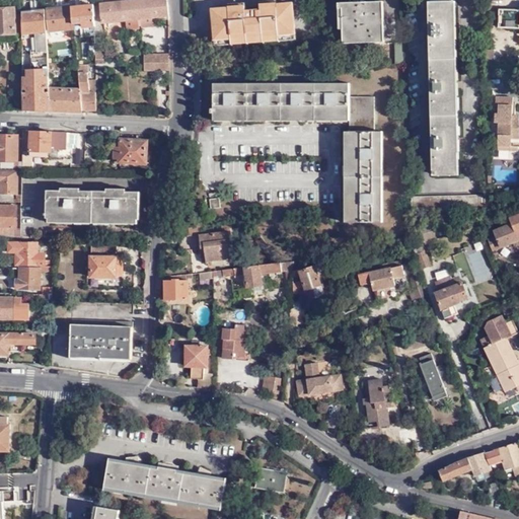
[(89,4),(88,0),(78,0),(79,5),(71,6),(73,28),(80,27),(80,38),(85,38),(84,26),(95,26),(94,3),(89,4)]
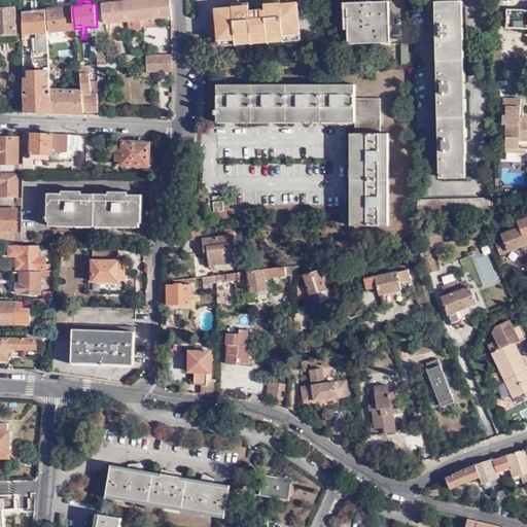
[(169,0),(120,0),(102,2),(104,23),(127,21),(128,28),(150,26),(150,19),(155,19),(156,22),(169,21),(169,24),(171,24),(169,0)]
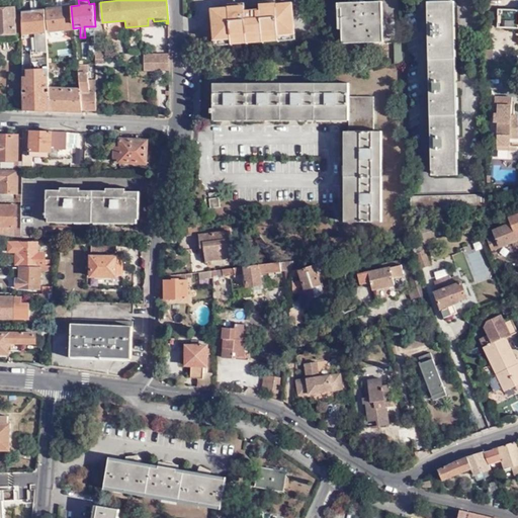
[(384,40),(382,0),(344,1),(345,41),(384,40)]
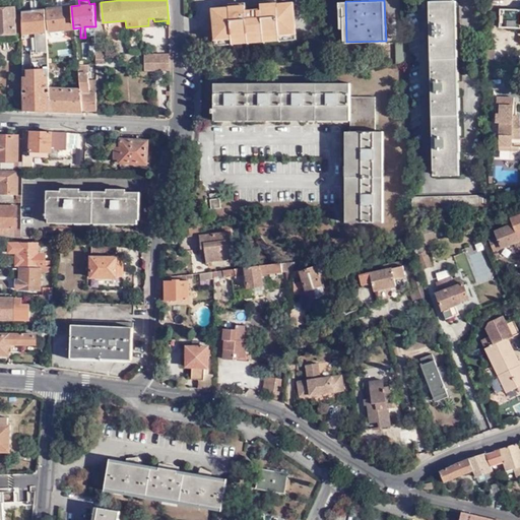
[(296,34),(293,2),(275,4),(275,3),(260,4),(260,9),(246,10),(245,5),(228,7),(228,8),(211,9),(214,41),(215,41),(216,46),(295,39),(294,34),(296,34)]
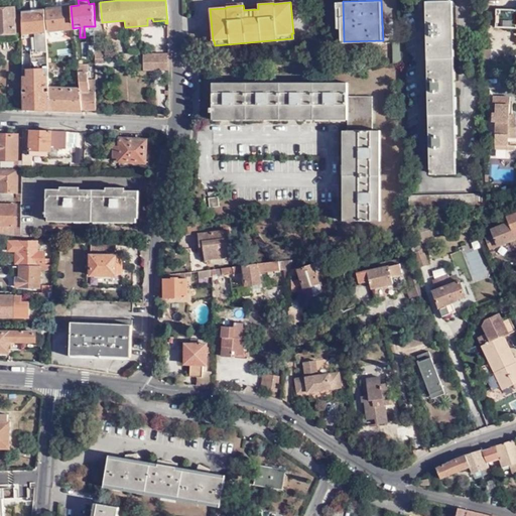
[(448,3),(426,4),(432,172),(454,171),(448,3)]
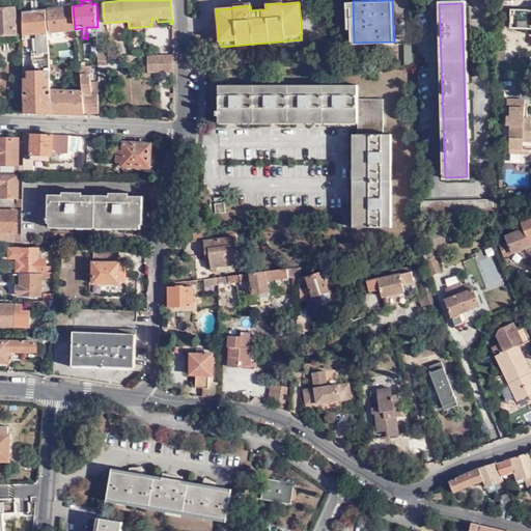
[(75,29),(73,6),(48,9),(50,31),(75,29)]
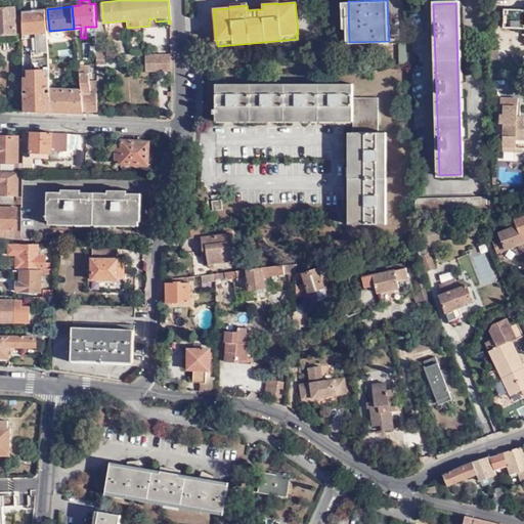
[(16,40),(14,8),(0,9),(0,40),(3,41),(4,50),(8,50),(8,40),(16,40)]
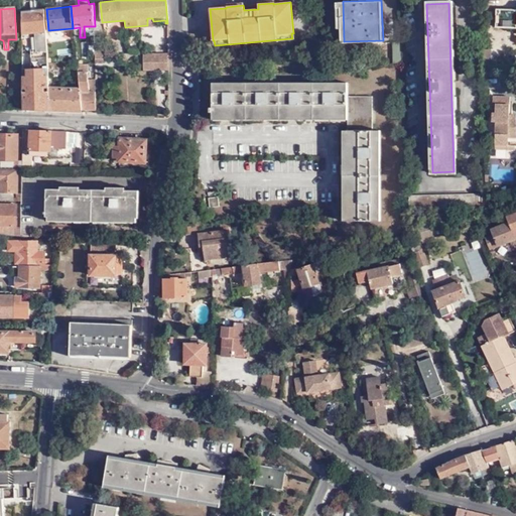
[(515,8),(495,9),(494,26),(515,26),(515,8)]
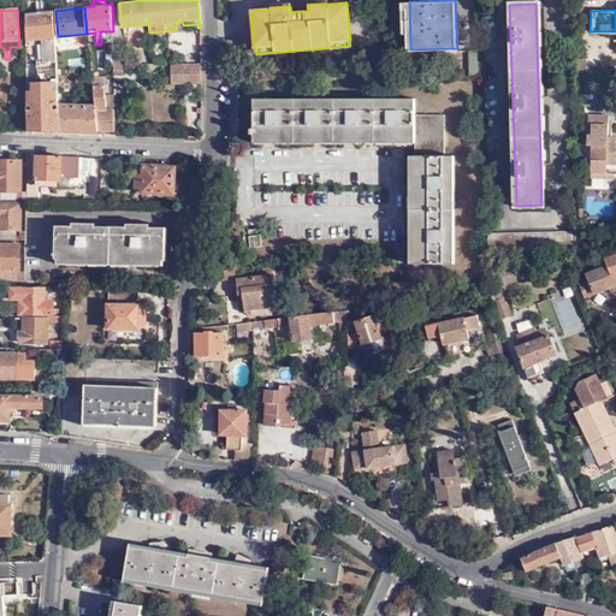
[(55,64),(53,12),(25,15),(25,41),(42,40),(43,63),(55,64)]
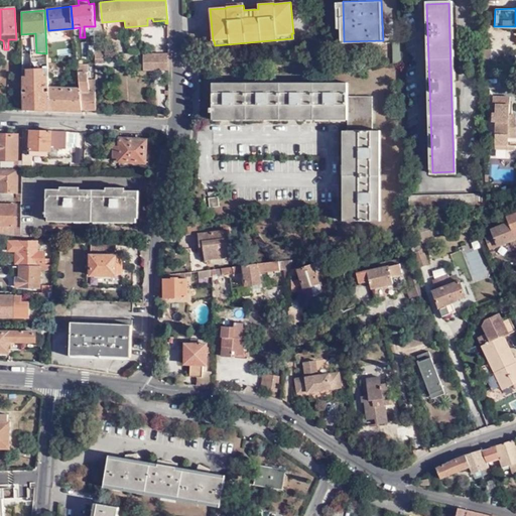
[(21,54),(30,54),(30,52),(29,52),(29,38),(21,38),(21,54)]
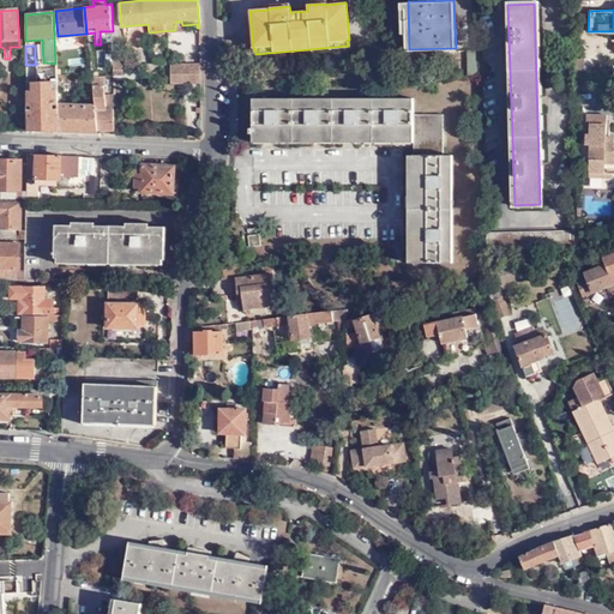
[(573,83),(583,83),(584,58),(575,56),(573,83)]
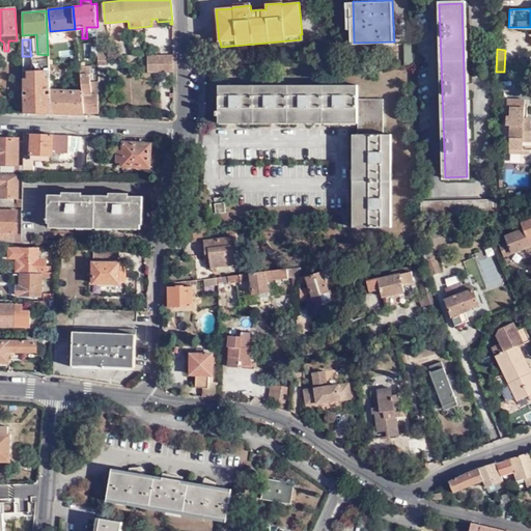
[(172,72),(172,54),(146,53),(146,72),(172,72)]
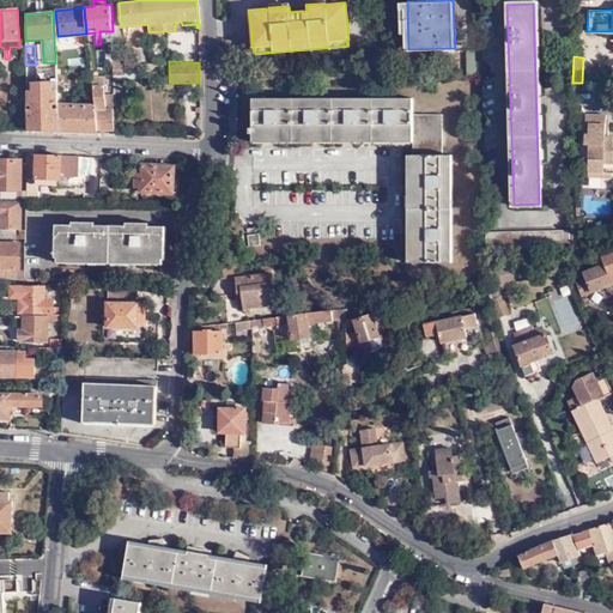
[(26,129),(59,132),(58,104),(55,64),(43,62),(36,62),(36,65),(36,83),(26,83),(26,129)]
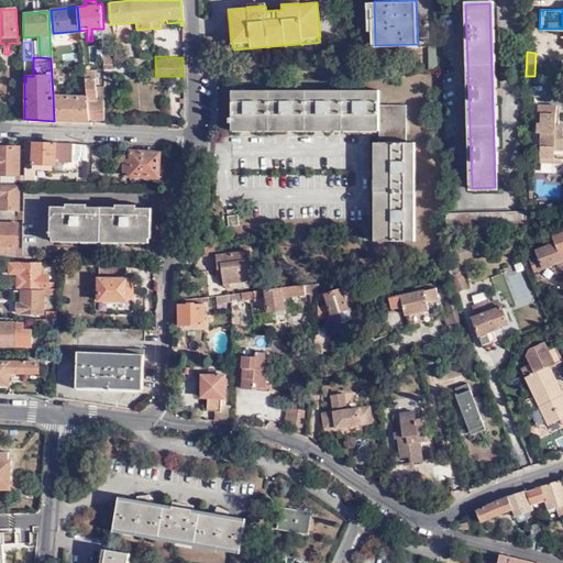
[(89,122),(106,122),(105,100),(95,100),(94,69),(84,69),(87,97),(89,122)]
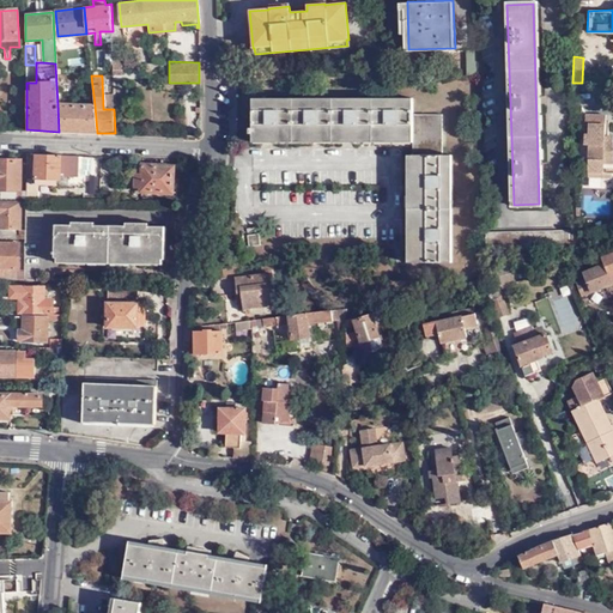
[(413,98),(254,98),(254,128),(252,127),(252,133),(254,134),(254,140),(254,143),(412,143),(412,149),(405,149),(406,262),(451,262),(451,156),(443,155),(443,114),(413,114),(413,98)]
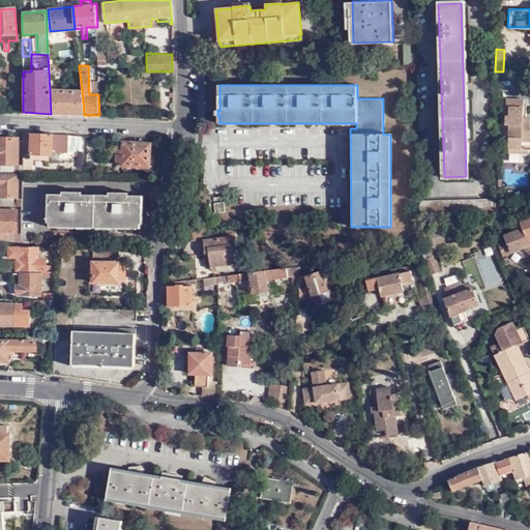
[(51,114),(84,115),(82,91),(50,90),(51,114)]
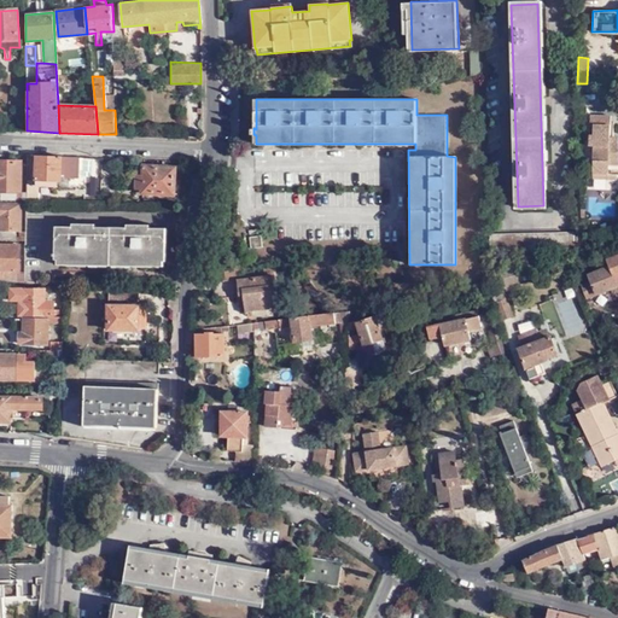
[(592,176),(606,178),(607,173),(616,174),(617,173),(617,144),(617,145),(617,141),(608,141),(608,136),(610,115),(589,114),(588,144),(593,145),(592,176)]
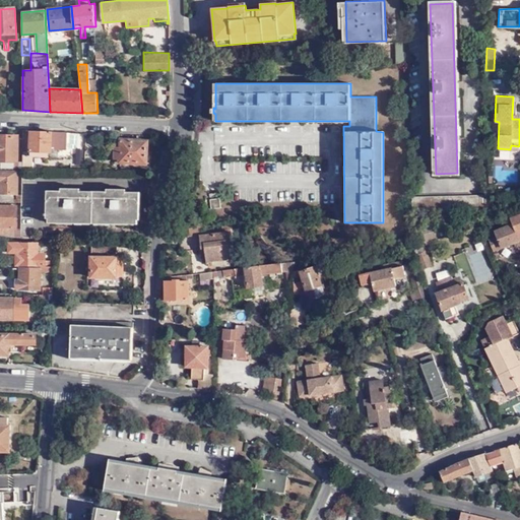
[(58,132),(29,130),(28,150),(28,151),(47,151),(50,151),(50,149),(57,149),(58,132)]
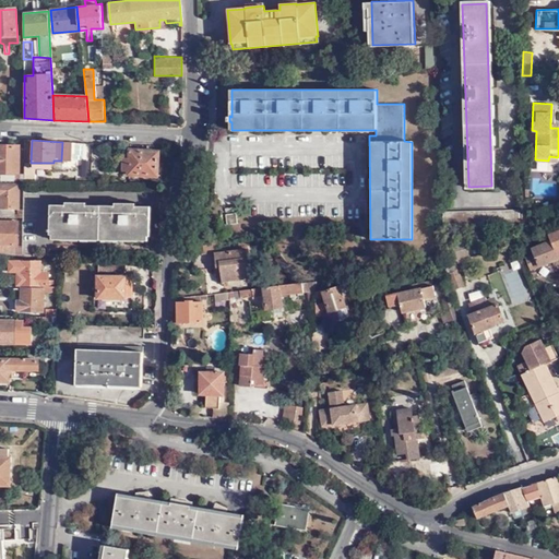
[(0,179),(18,180),(23,180),(23,174),(18,174),(18,145),(0,145),(0,179)]
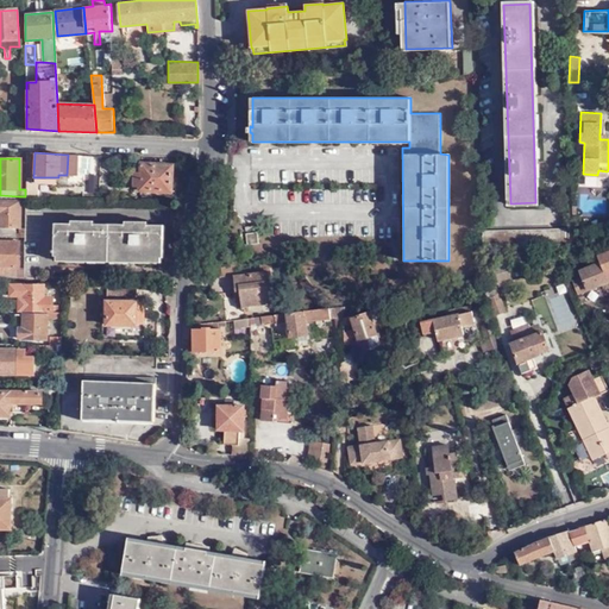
[(173,165),(143,164),(142,175),(142,186),(142,190),(171,192),(173,165)]
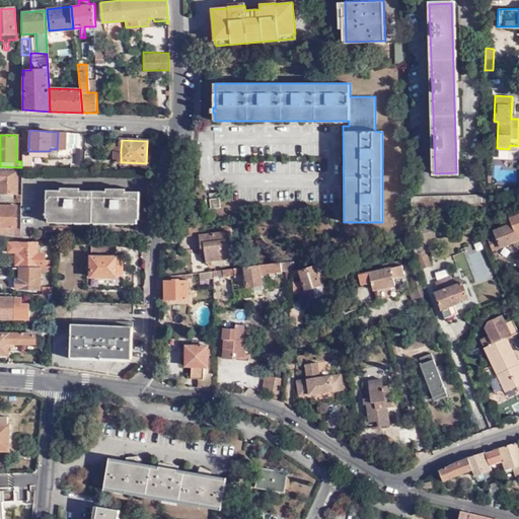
[(21,149),(21,161),(21,167),(21,171),(31,171),(31,157),(28,157),(28,151),(28,150),(21,149)]
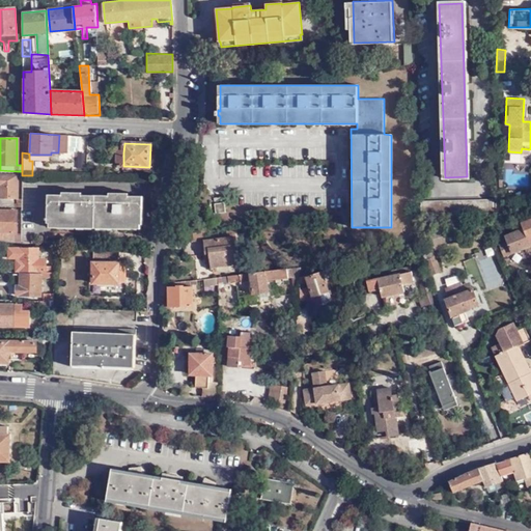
[(0,198),(17,198),(17,175),(0,174),(0,198)]
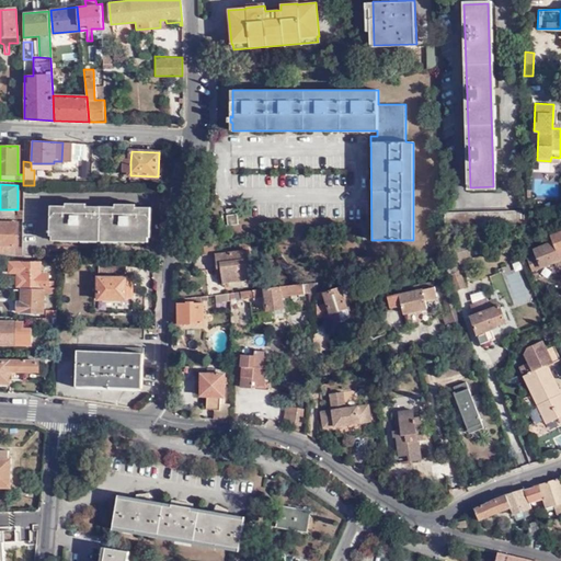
[(155,207),(168,208),(169,202),(156,198),(155,207)]
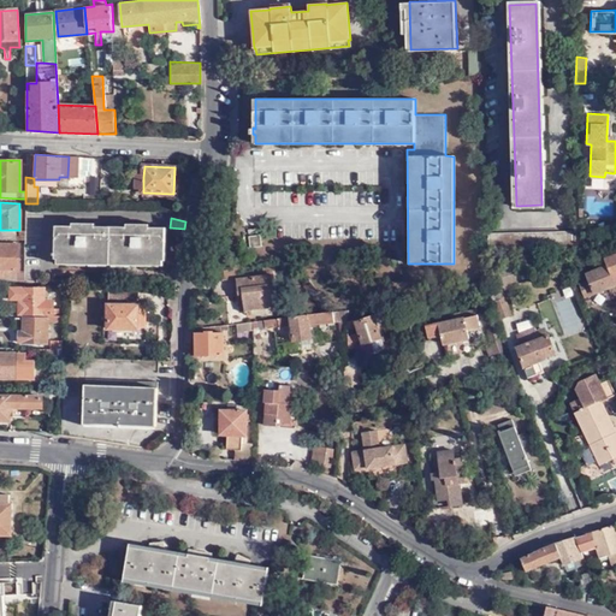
[(161,227),(54,227),(54,259),(161,260),(161,227)]
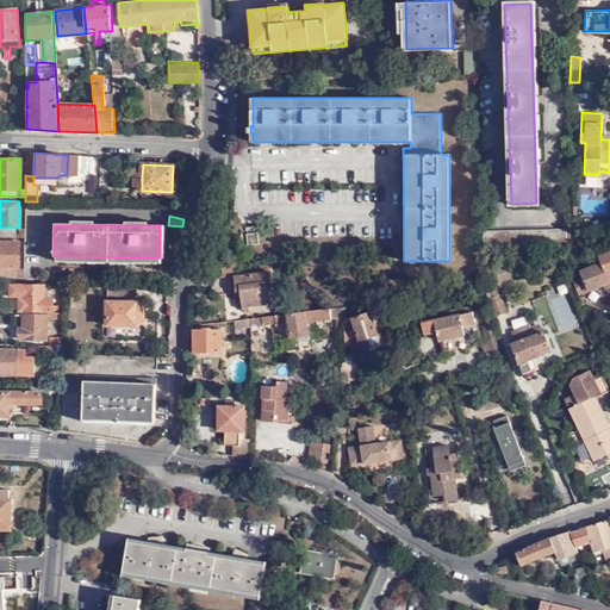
[(484,251),(566,248),(566,230),(483,234),(484,251)]
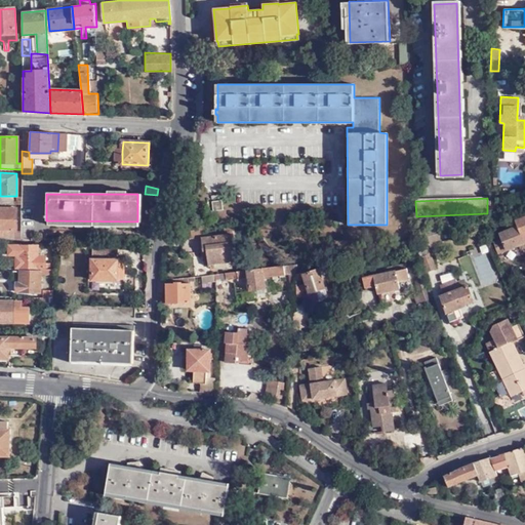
[(220,209),(218,200),(209,202),(211,211),(220,209)]
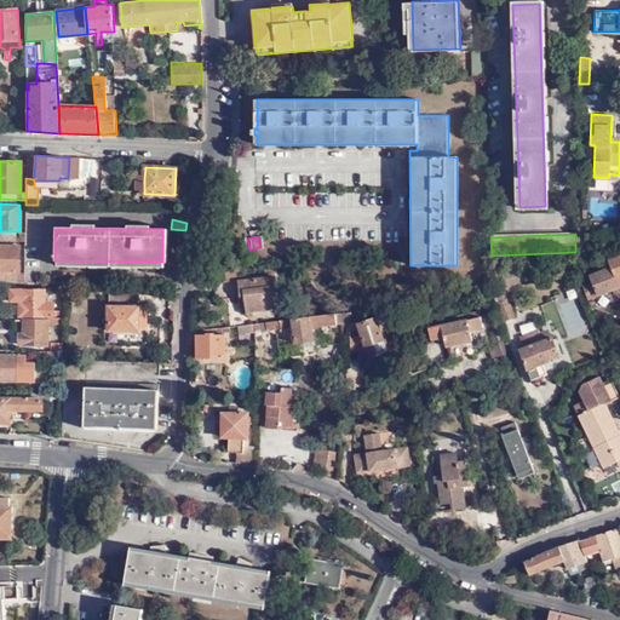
[(0,280),(26,281),(24,273),(18,273),(19,245),(0,245),(0,280)]
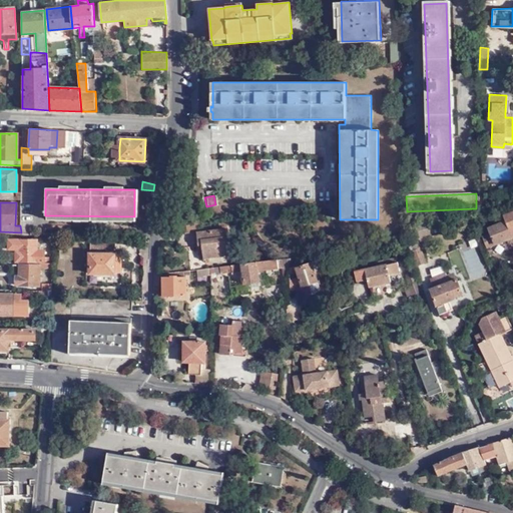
[(512,211),(504,214),(506,220),(480,230),(487,247),(508,239),(510,243),(512,241),(512,211)]
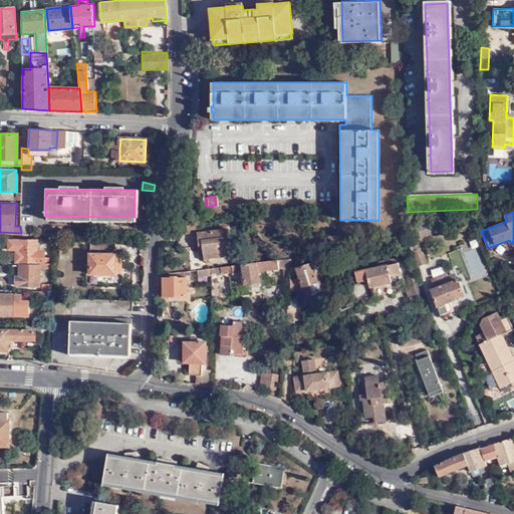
[(138,236),(146,236),(148,221),(140,221),(138,236)]
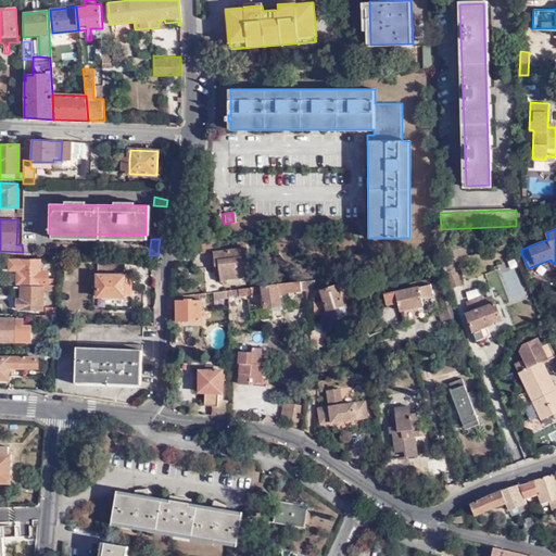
[(213,240),(201,241),(201,249),(202,252),(214,251),(213,240)]
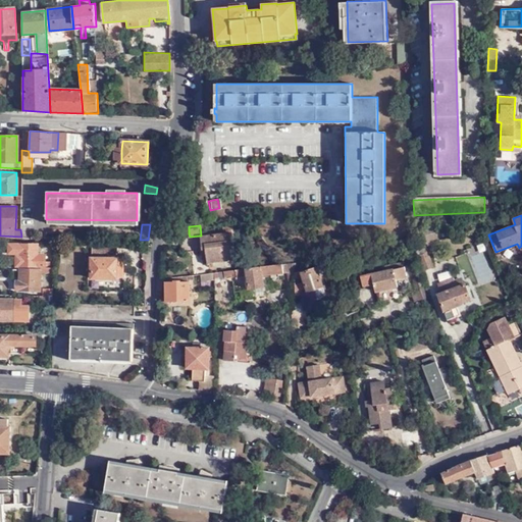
[(235,259),(231,232),(199,237),(204,264),(208,263),(208,262),(235,259)]
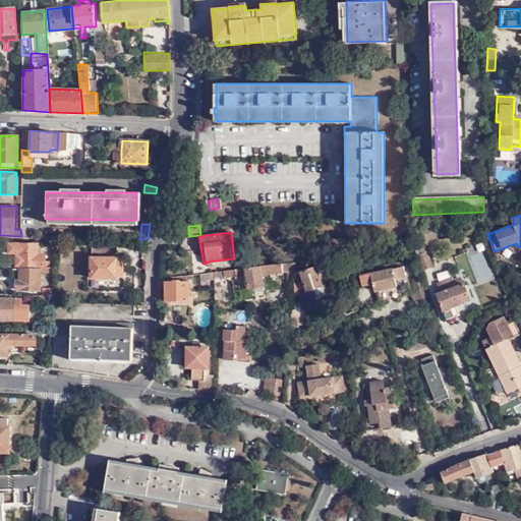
[(423,241),(414,245),(422,270),(432,267),(423,241)]
